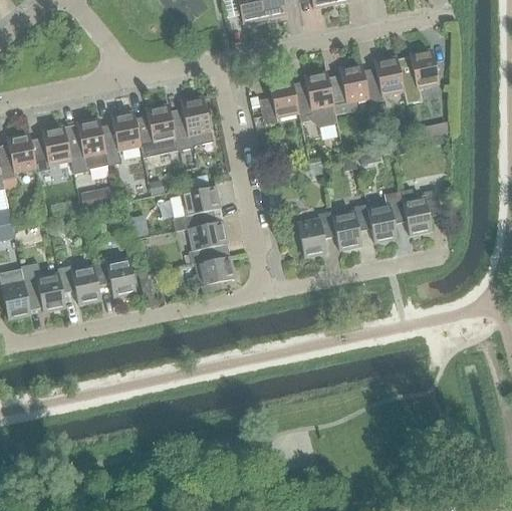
[(238,0),(243,22),(265,18),(261,0),(238,0)]
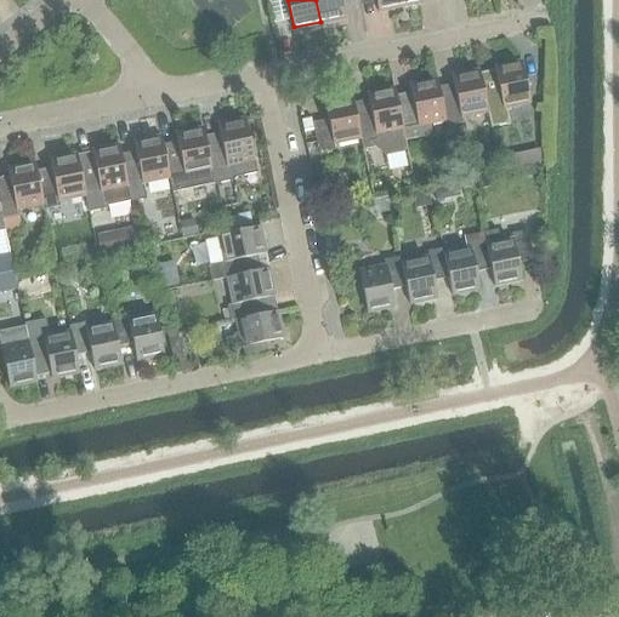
[(316,0),(321,22),(347,16),(344,0),(316,0)]
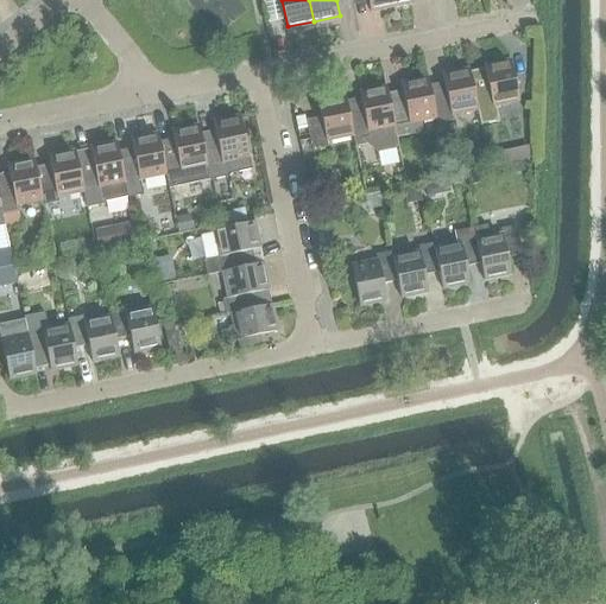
[(397,4),(396,0),(368,0),(371,10),(397,4)]
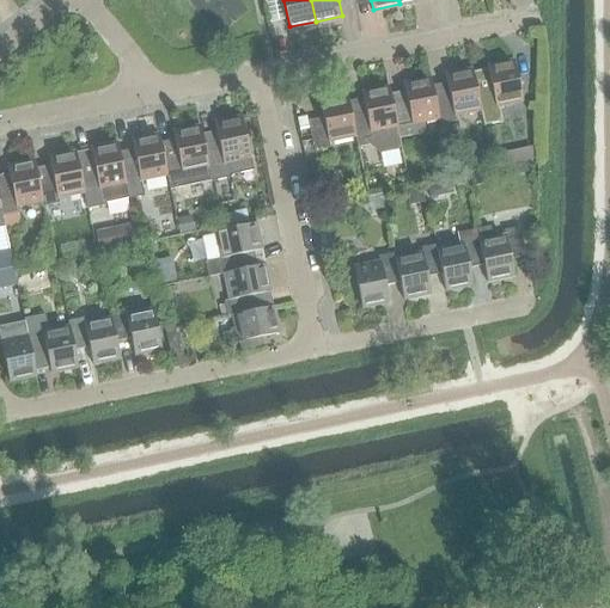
[(487,63),(489,72),(474,74),(476,84),(481,108),(485,122),(504,118),(500,103),(523,98),(514,57),(487,63)]
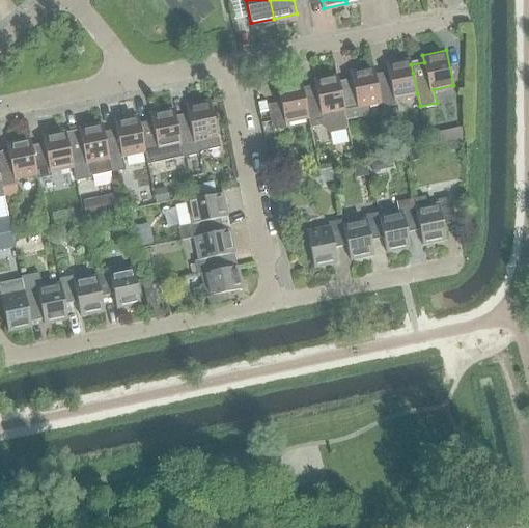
[(376,72),(377,80),(381,101),(382,105),(395,103),(394,98),(417,93),(413,73),(411,64),(410,58),(386,62),(388,70),(376,72)]
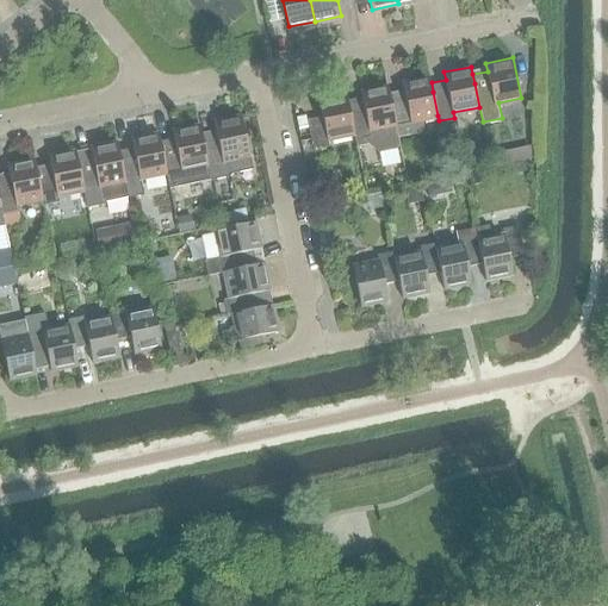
[(411,122),(438,116),(433,92),(432,82),(429,75),(402,81),(405,98),(391,100),(397,130),(413,126),(411,122)]
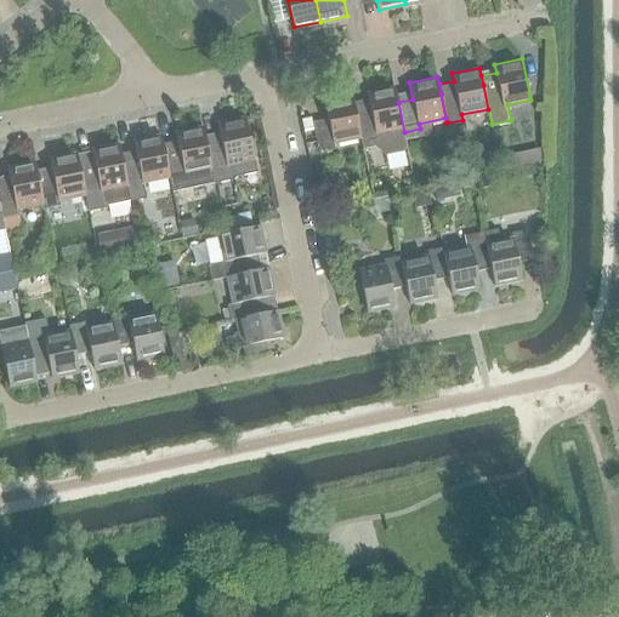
[(353,100),(356,110),(361,135),(362,141),(369,140),(386,153),(404,149),(403,146),(407,146),(404,132),(398,102),(395,85),(367,91),(369,97),(353,100)]
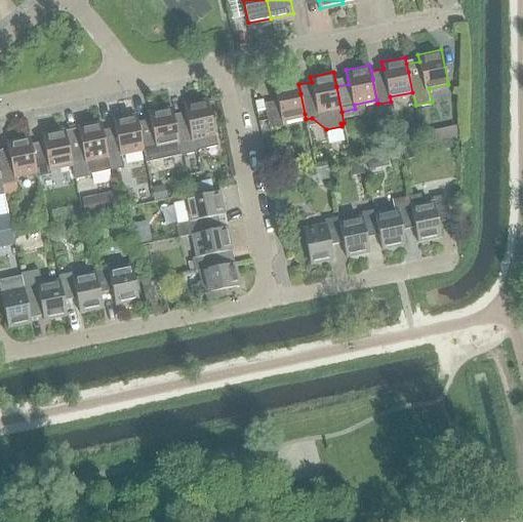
[(282,119),(305,114),(300,93),(298,84),(297,79),(274,84),(277,98),(265,102),(270,126),(283,123),(282,119)]
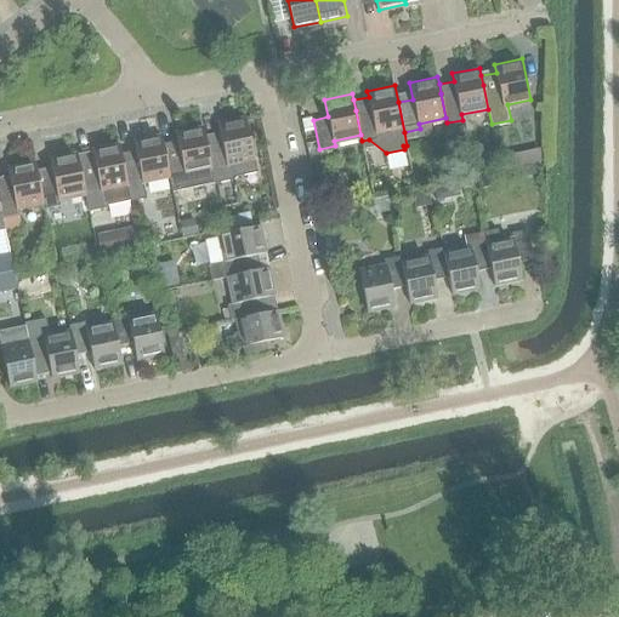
[(219,123),(220,130),(205,133),(208,142),(214,181),(257,171),(245,116),(219,123)]
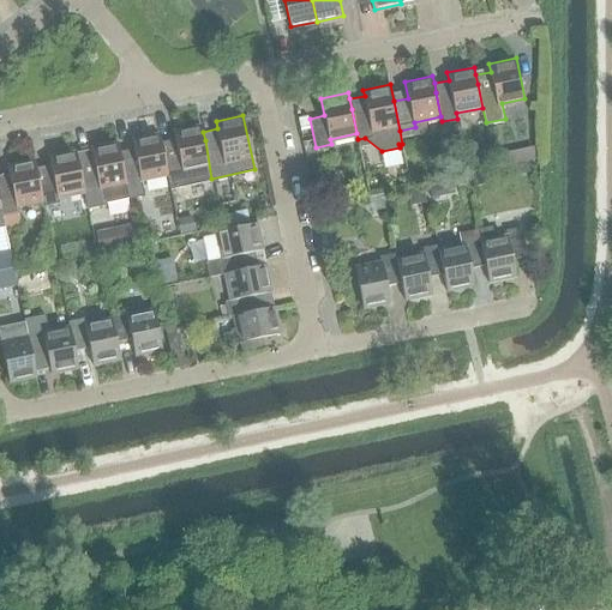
[(162,140),(163,149),(168,173),(171,187),(211,179),(205,140),(203,132),(202,124),(174,130),(175,137),(162,140)]
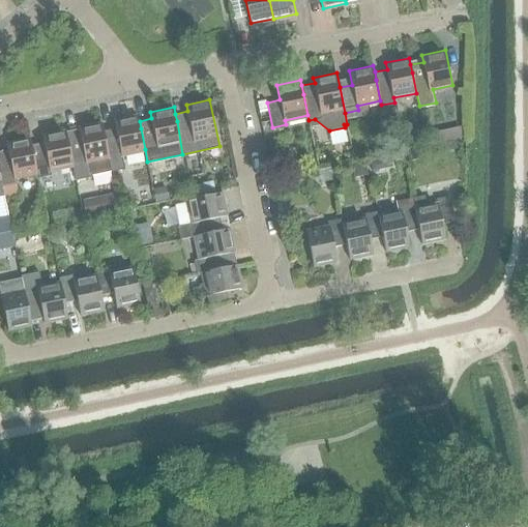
[(141,128),(140,121),(138,114),(114,119),(116,126),(104,128),(105,137),(111,170),(125,168),(122,154),(145,149),(141,128)]
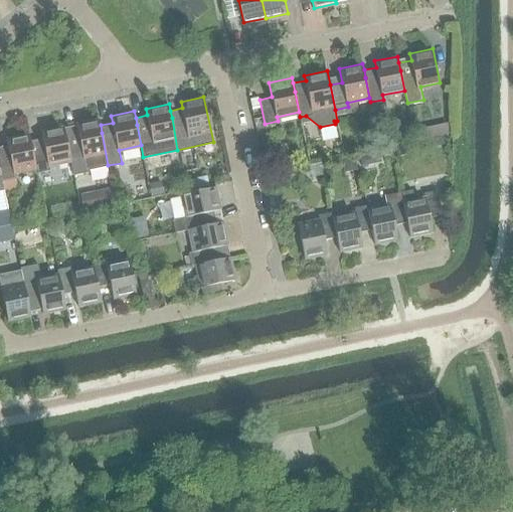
[(65,132),(67,140),(70,160),(73,173),(108,165),(102,133),(101,125),(100,118),(76,123),(77,130),(65,132)]
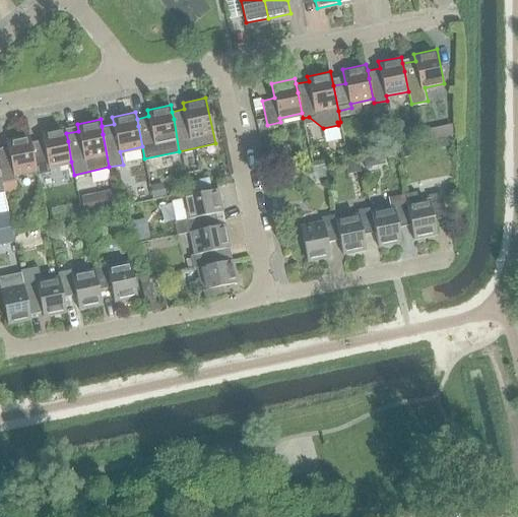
[(414,124),(408,125),(406,128),(407,134),(416,133),(414,124)]
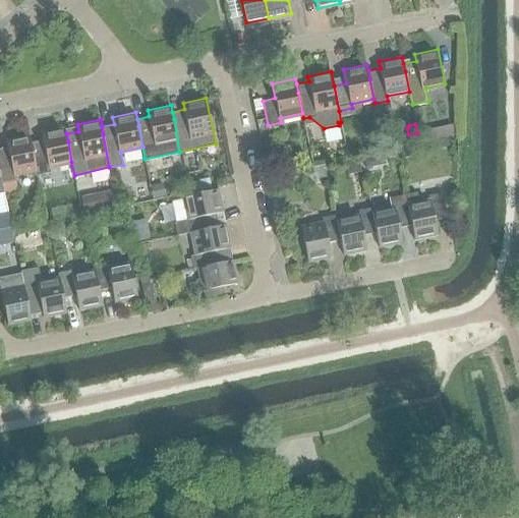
[(438,126),(422,129),(424,139),(440,136),(438,126)]
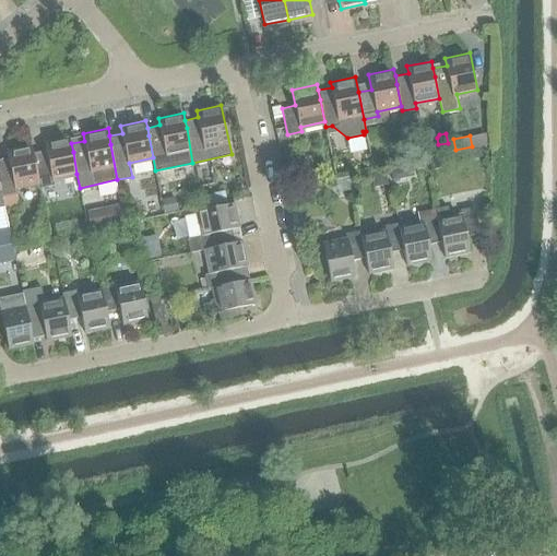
[(33,152),(35,160),(39,181),(40,187),(55,184),(54,178),(76,174),(73,152),(71,143),(70,137),(45,141),(46,149),(33,152)]
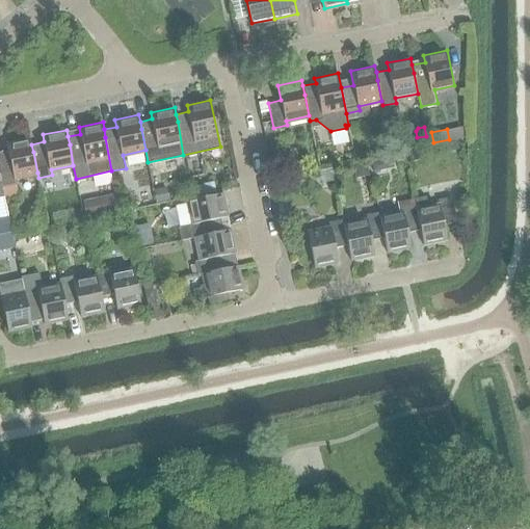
[(0,150),(0,174),(1,180),(4,195),(18,192),(15,178),(37,173),(33,152),(31,144),(30,137),(6,142),(8,149),(0,150)]
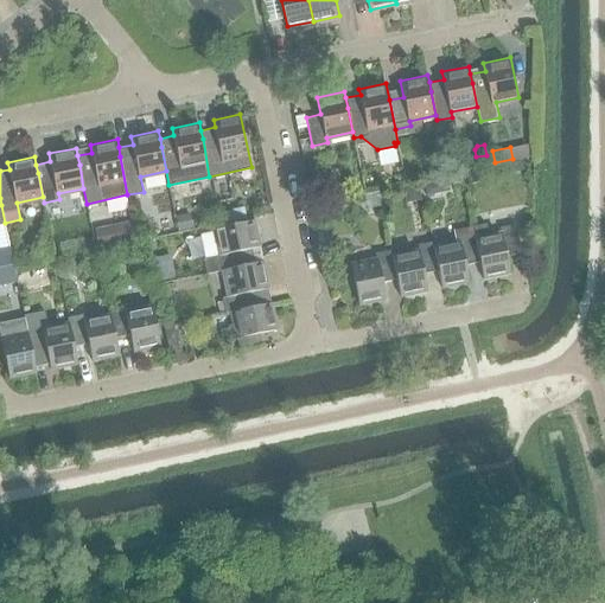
[(524,168),(523,159),(514,161),(515,170),(524,168)]
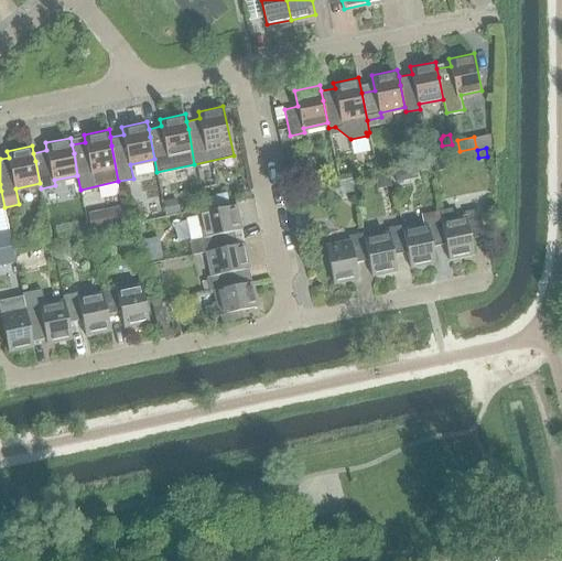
[(447,155),(433,159),(435,169),(450,165),(447,155)]
